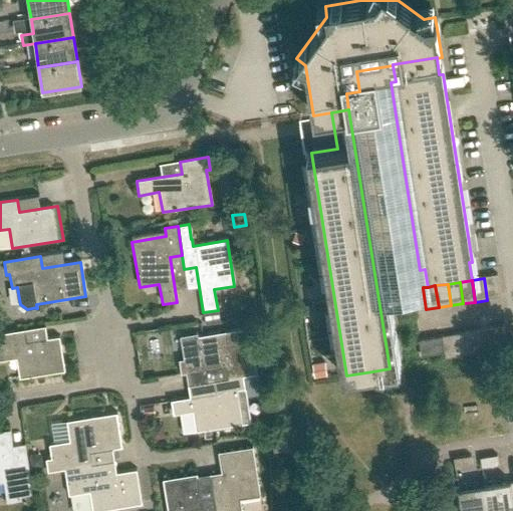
[(503,328),(490,330),(494,352),(506,350),(503,328)]
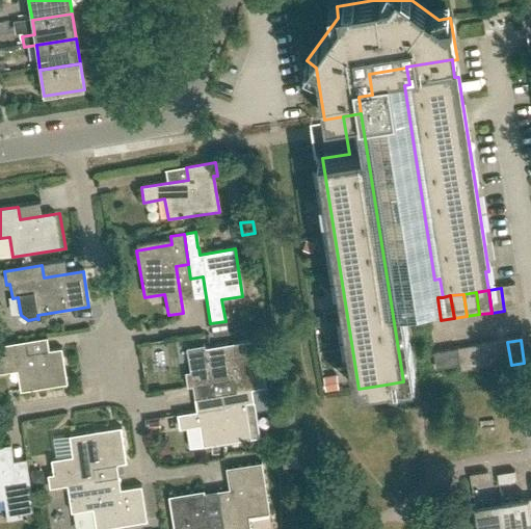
[(189,373),(184,374),(186,389),(193,388),(195,400),(221,396),(235,394),(250,392),(265,389),(263,376),(255,377),(249,342),(203,349),(203,350),(188,353),(192,373),(189,374),(189,373)]
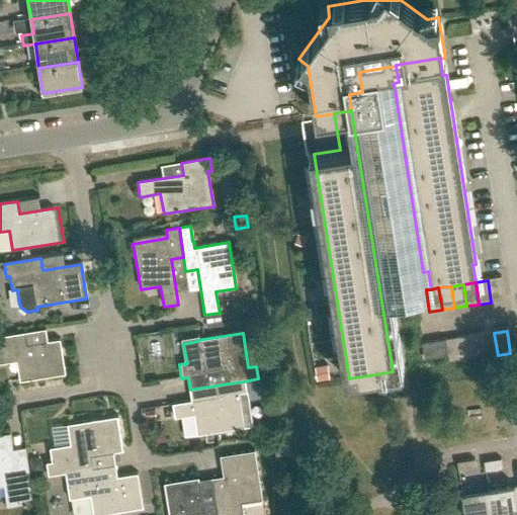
[(494,333),(482,335),(486,357),(498,355),(494,333)]
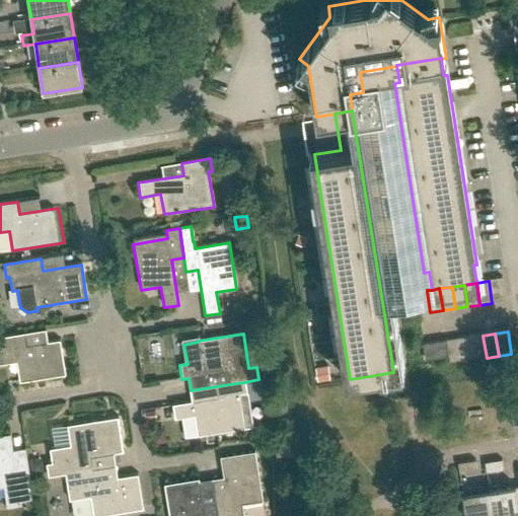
[(25,347),(23,335),(0,338),(0,365),(15,363),(19,383),(65,376),(60,342),(25,347)]
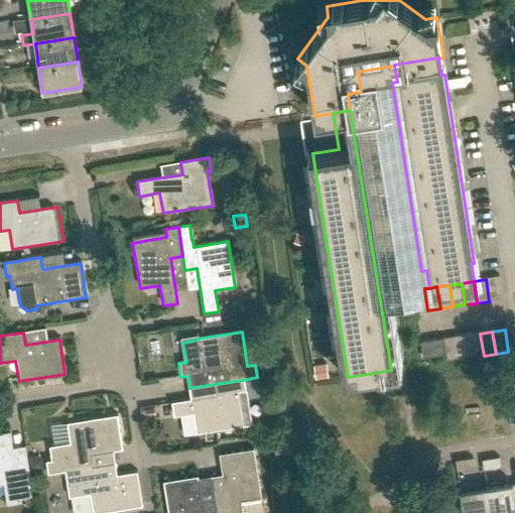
[(480,334),(468,336),(472,358),(484,356),(480,334)]
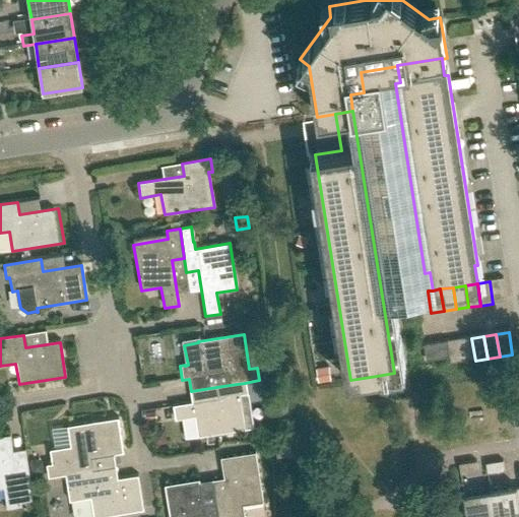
[(471,338),(459,340),(463,362),(475,361),(471,338)]
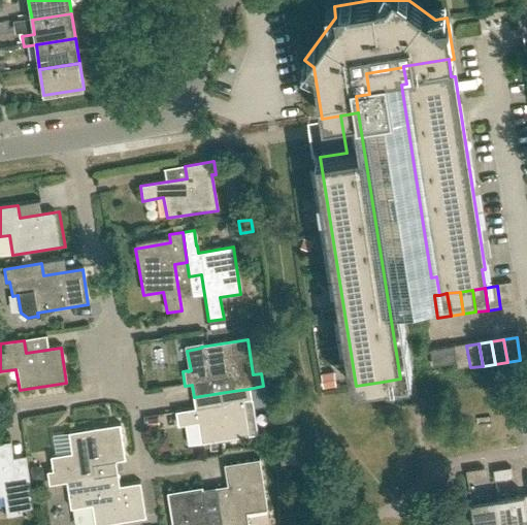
[(466,346),(454,348),(456,364),(457,369),(470,367),(466,346)]
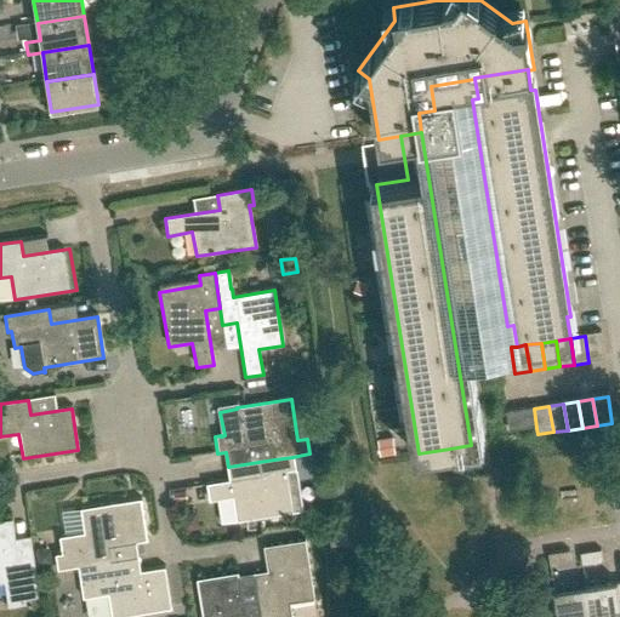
[(508,433),(536,428),(534,409),(505,412),(508,433)]
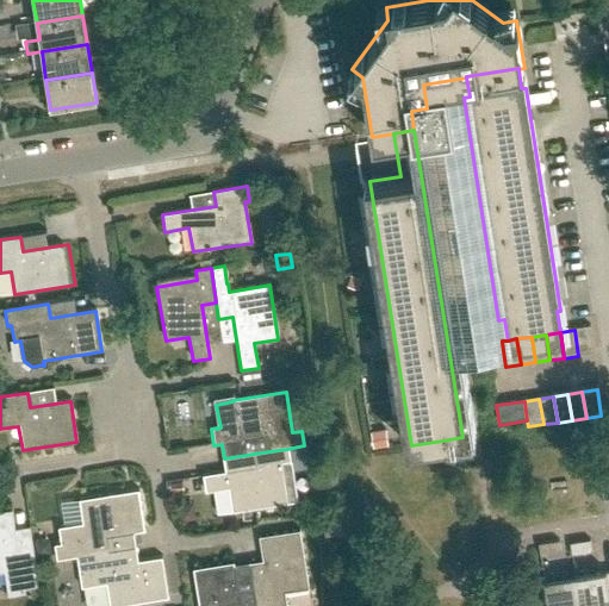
[(255,468),(203,476),(205,493),(212,492),(216,516),(232,513),(287,505),(280,464),(290,463),(287,449),(269,451),(254,454),(255,468)]
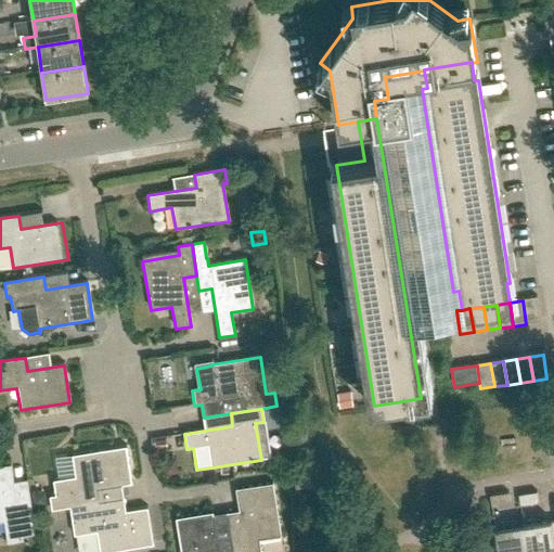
[(51,511),(67,508),(68,508),(98,503),(95,490),(131,484),(126,447),(71,456),(75,477),(52,482),(54,497),(49,498),(51,511)]
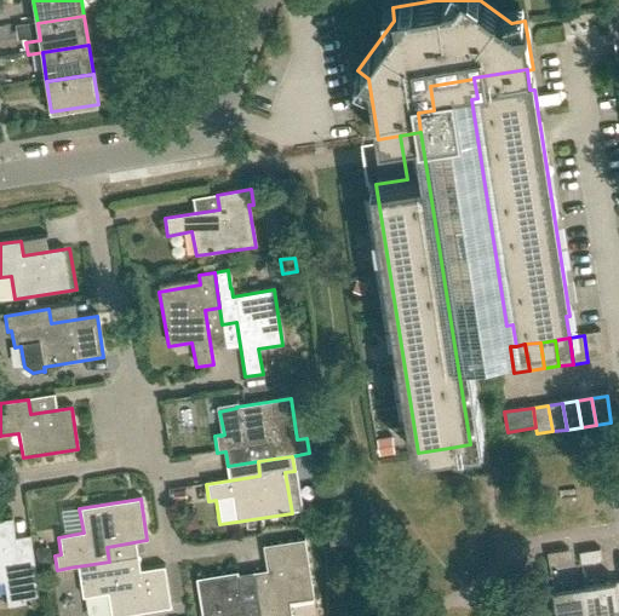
[(18,560),(15,540),(11,520),(0,522),(0,582),(4,582),(7,608),(26,604),(24,599),(39,597),(33,558),(18,560)]
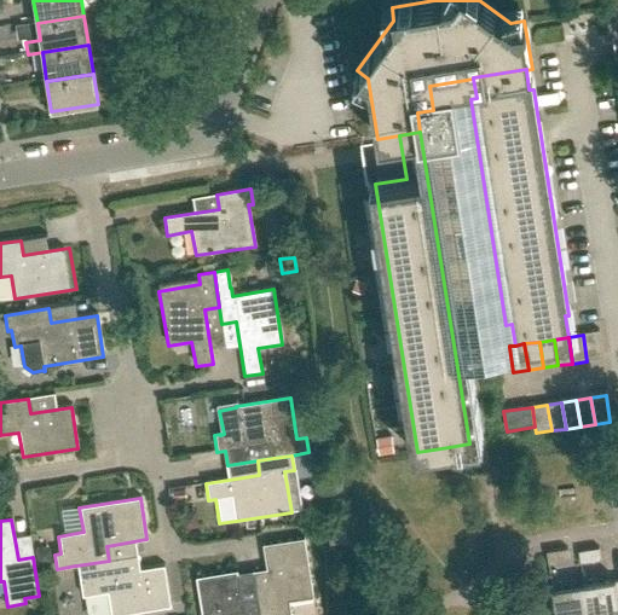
[(255,601),(258,614),(290,614),(289,603),(313,599),(304,540),(261,546),(269,587),(254,589),(255,601)]
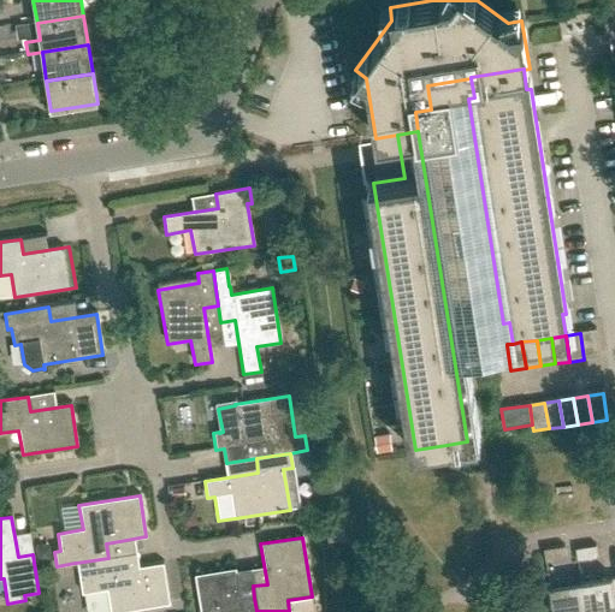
[(577,563),(598,559),(596,547),(575,551),(577,563)]
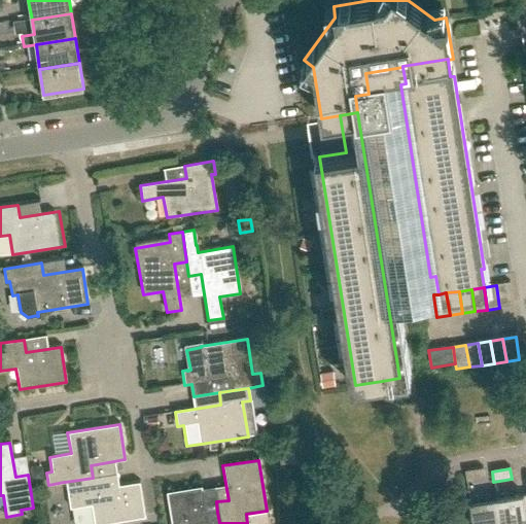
[(483,469),(465,473),(465,476),(466,483),(484,480),(483,469)]
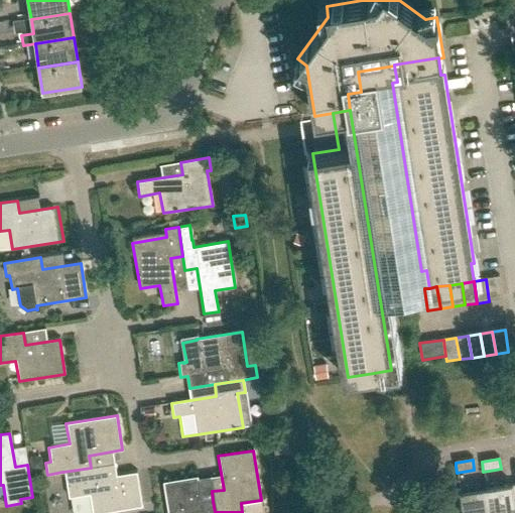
[(93,467),(91,468),(63,472),(68,498),(89,495),(92,512),(111,512),(142,507),(136,473),(95,479),(93,467)]
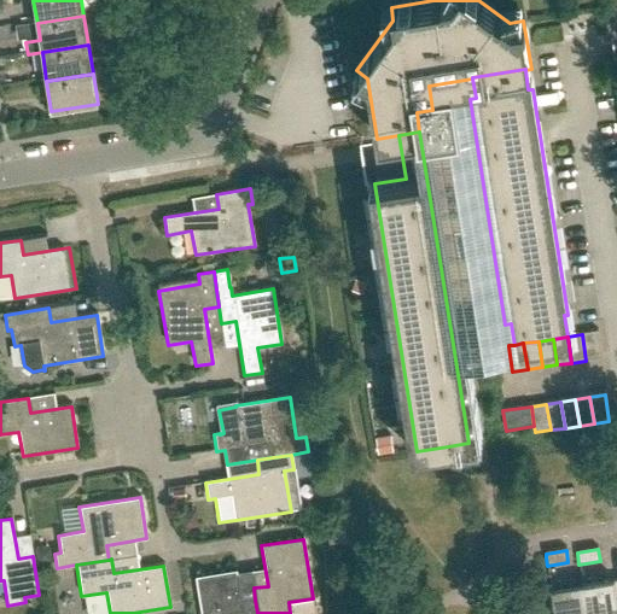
[(257,613),(255,600),(240,602),(236,572),(195,578),(201,613),(257,613)]
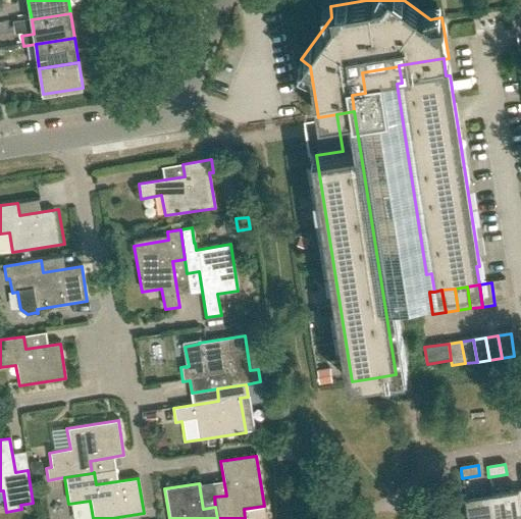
[(520,518),(520,491),(491,497),(495,517),(508,515),(508,518),(520,518)]
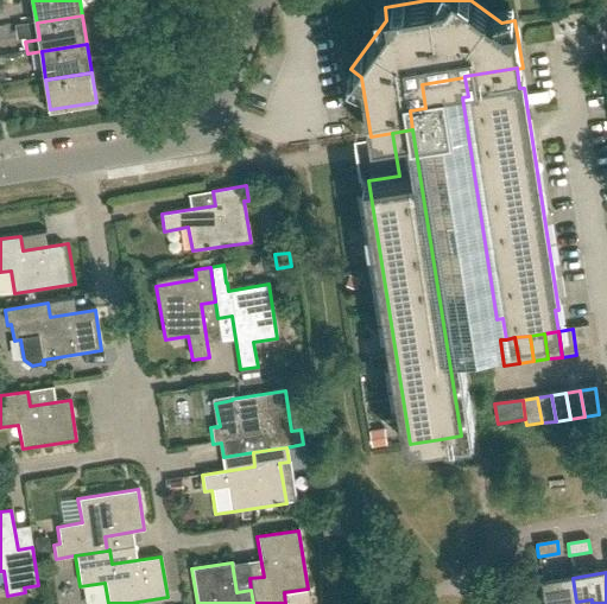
[(592,603),(592,599),(576,602),(573,578),(542,584),(545,603),(592,603)]
